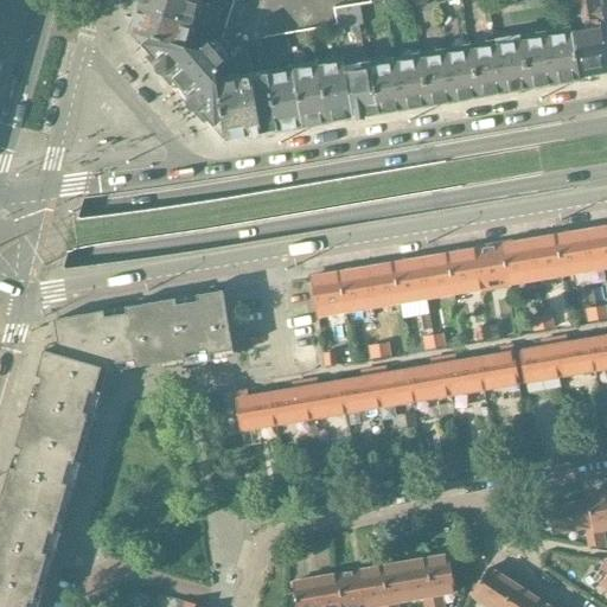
[(202,29),(209,4),(199,1),(193,0),(140,0),(138,11),(202,29)]
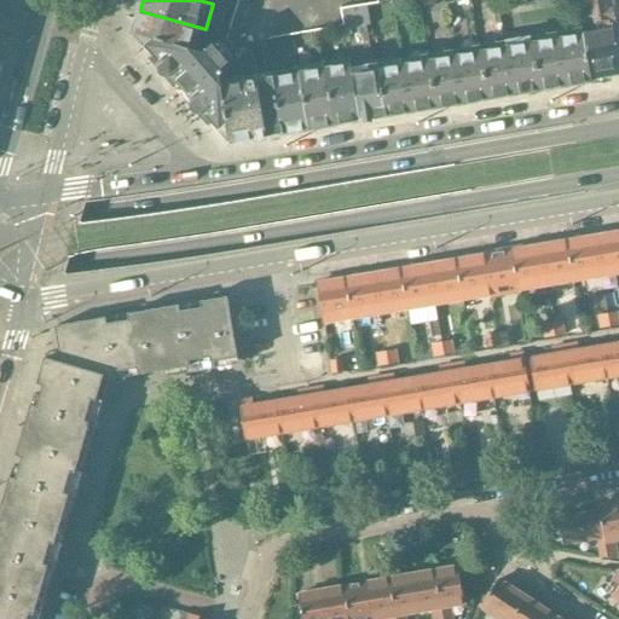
[(237,0),(226,40),(227,40),(236,51),(248,50),(275,40),(291,36),(293,44),(318,39),(317,33),(330,30),(343,29),(342,28),(345,27),(345,30),(370,27),(366,7),(380,5),(380,4),(400,0),(237,0)]
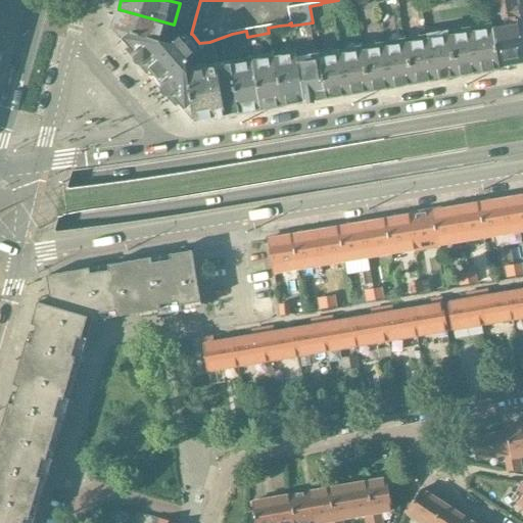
[(519,16),(516,0),(492,0),(493,5),(500,5),(502,19),(519,16)]
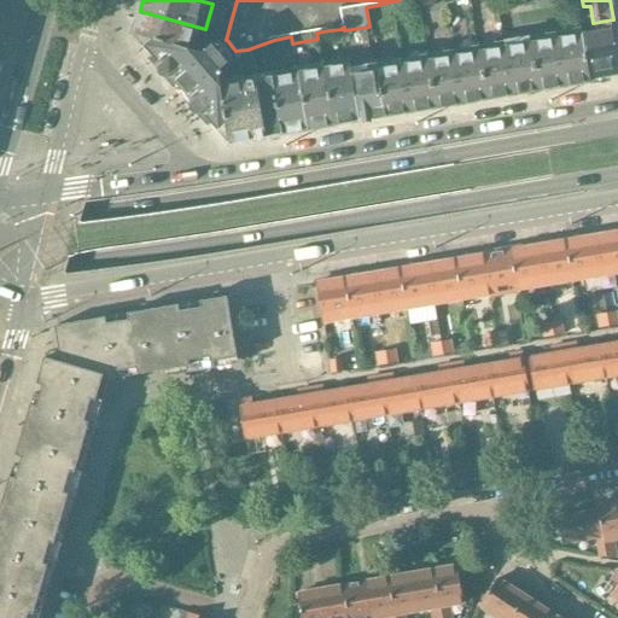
[(211,30),(205,29),(140,11),(133,35),(144,48),(146,46),(147,40),(194,53),(196,54),(208,52),(208,51),(213,46),(216,44),(209,38),(211,30)]
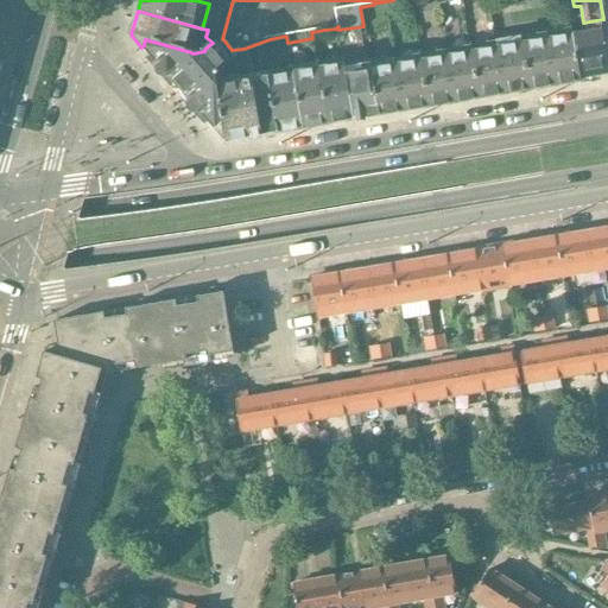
[(607,48),(603,19),(583,23),(584,32),(570,35),(578,82),(606,77),(606,75),(607,74),(607,69),(607,68),(607,48)]
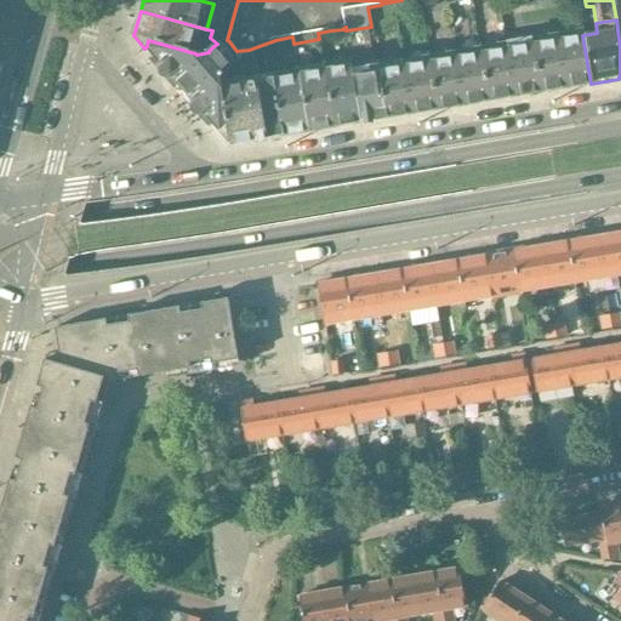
[(591,84),(582,35),(557,40),(564,89),(591,84)]
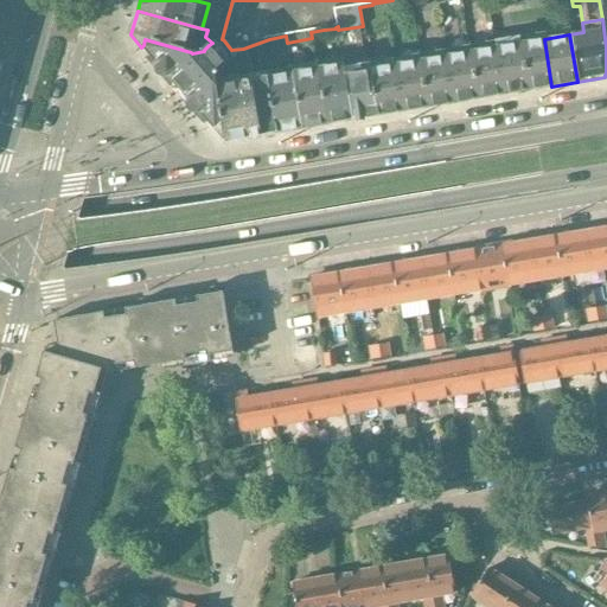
[(221,126),(215,83),(212,71),(224,58),(231,50),(223,39),(222,39),(215,45),(212,43),(209,45),(204,50),(204,51),(192,53),(191,52),(145,39),(144,45),(157,61),(155,66),(165,78),(171,77),(189,97),(187,103),(197,114),(203,113),(217,128),(221,126)]
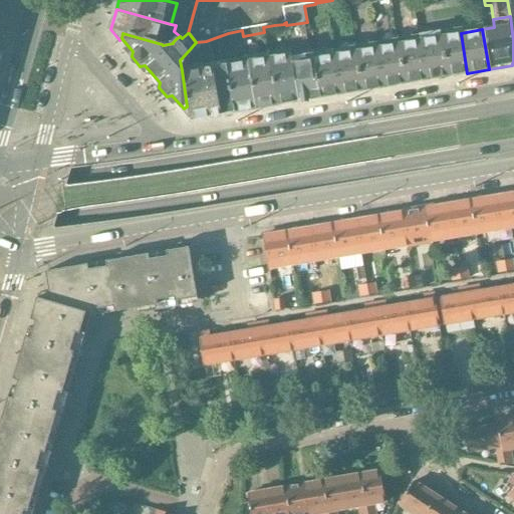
[(467,73),(461,33),(440,36),(446,76),(467,73)]
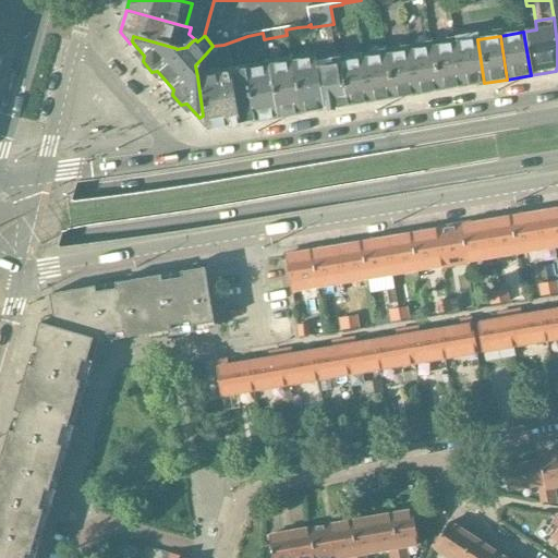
[(484,83),(477,39),(455,44),(461,87),(484,83)]
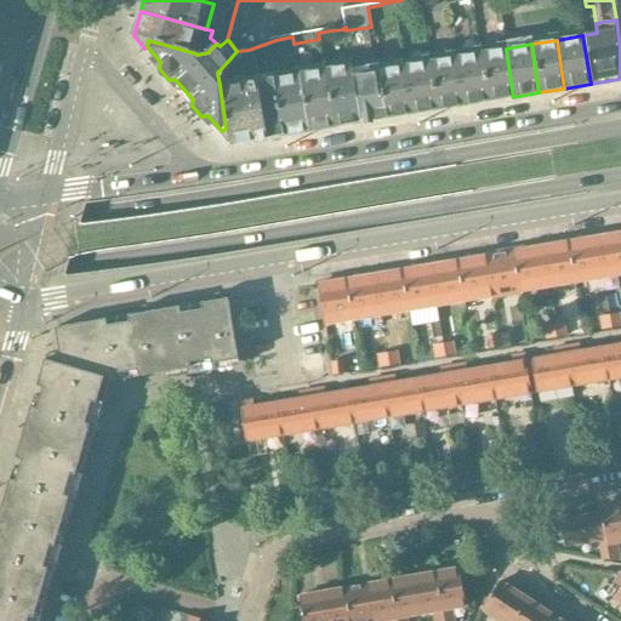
[(506,49),(479,53),(488,101),(513,97),(506,49)]
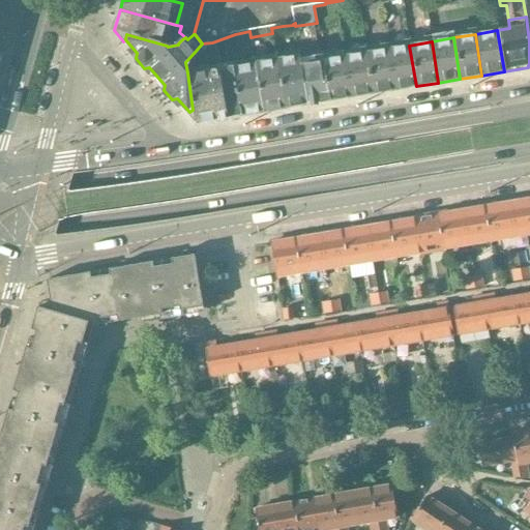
[(202,43),(196,51),(185,62),(187,72),(193,110),(189,112),(187,113),(197,124),(229,118),(222,69),(218,52),(212,42),(202,43)]
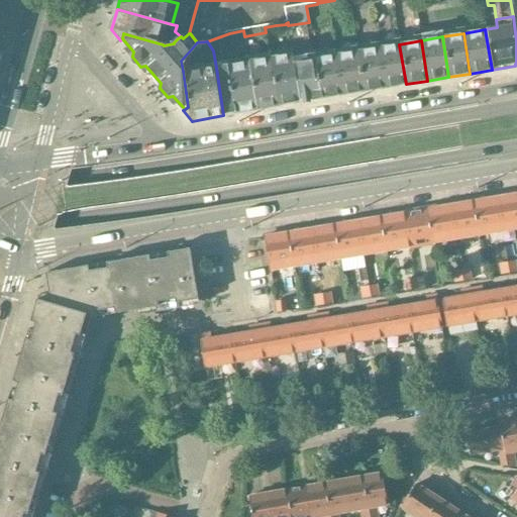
[(399,44),(379,47),(385,88),(406,84),(399,44)]
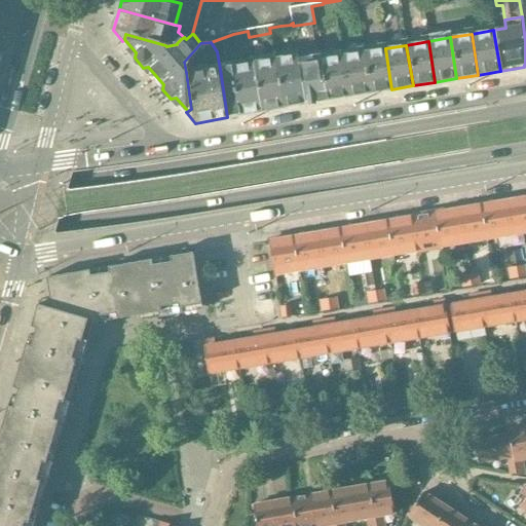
[(385,48),(363,52),(370,94),(391,89),(385,48)]
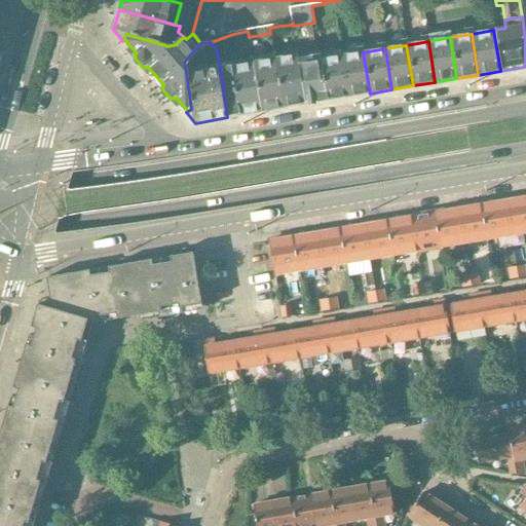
[(326,101),(318,60),(317,49),(296,52),(298,63),(304,104),(326,101)]
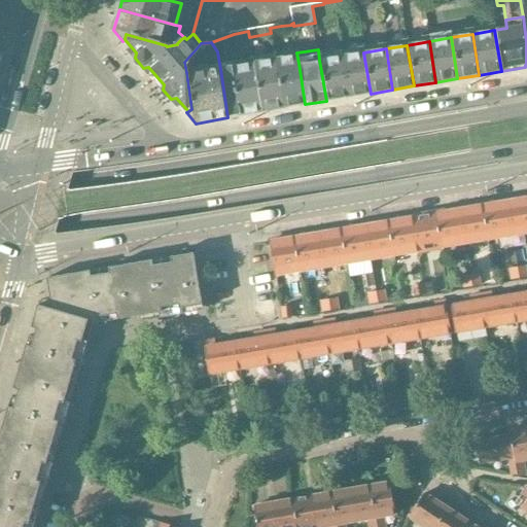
[(288,59),(275,61),(283,108),(305,104),(299,63),(296,53),(287,54),(288,59)]
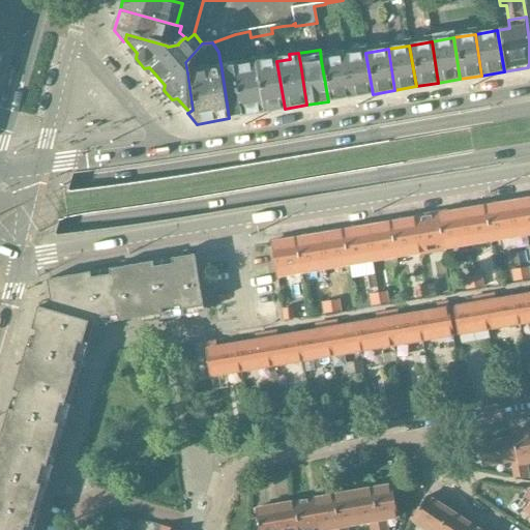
[(365,53),(345,56),(352,97),(373,94),(365,53)]
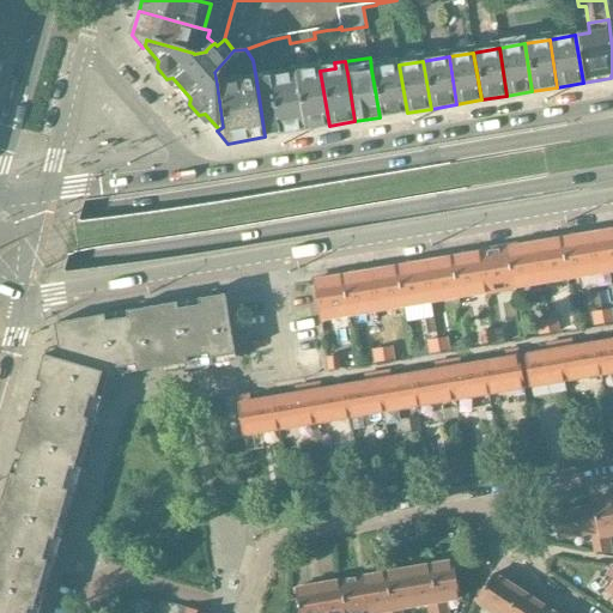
[(407,113),(399,65),(371,70),(380,117),(407,113)]
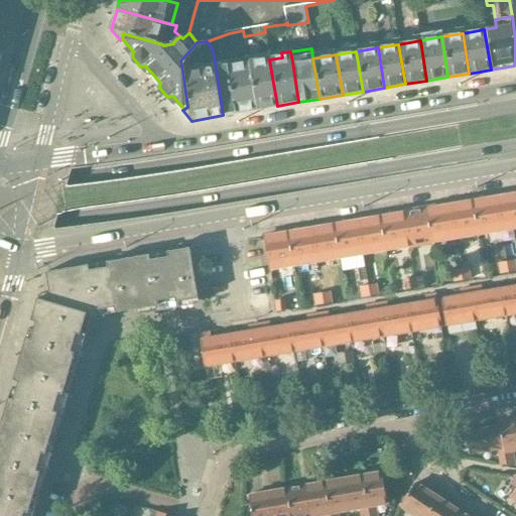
[(260,61),(249,62),(256,110),(277,106),(269,59),(268,55),(259,56),(260,61)]
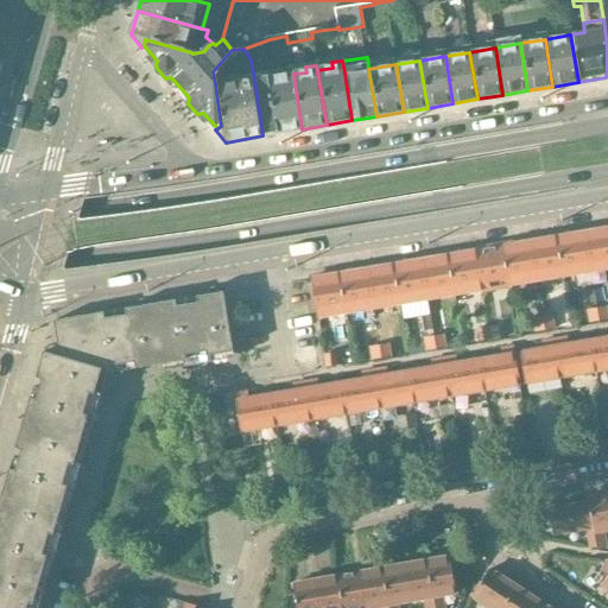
[(283,75),(266,78),(276,133),(302,130),(293,74),(292,69),(282,70),(283,75)]
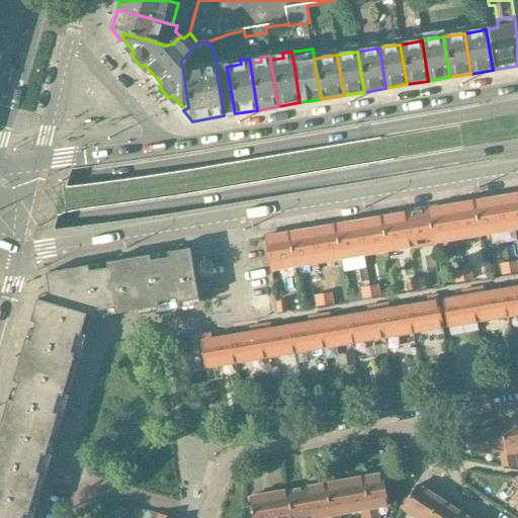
[(227,67),(217,68),(224,115),(235,113),(227,67)]
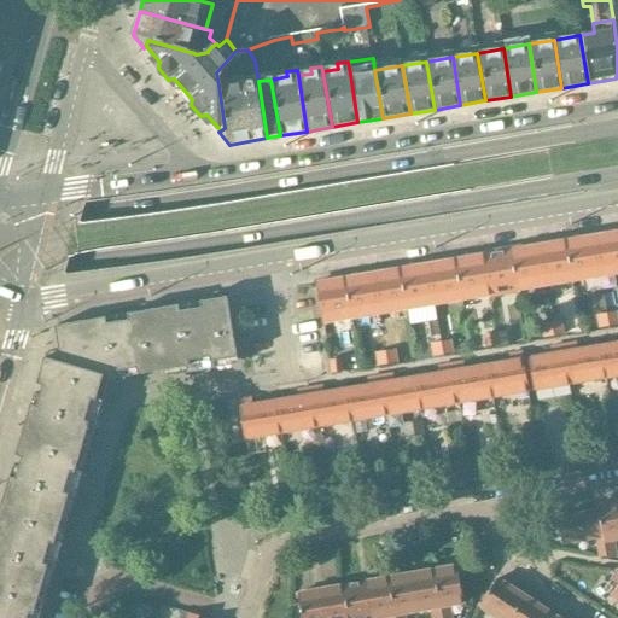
[(617,233),(593,238),(600,277),(617,273),(617,233)]
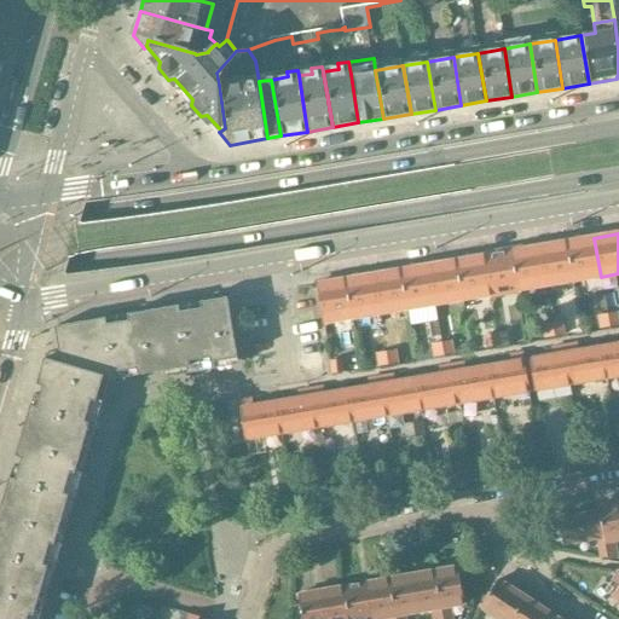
[(594,238),(567,243),(573,281),(601,277),(594,238)]
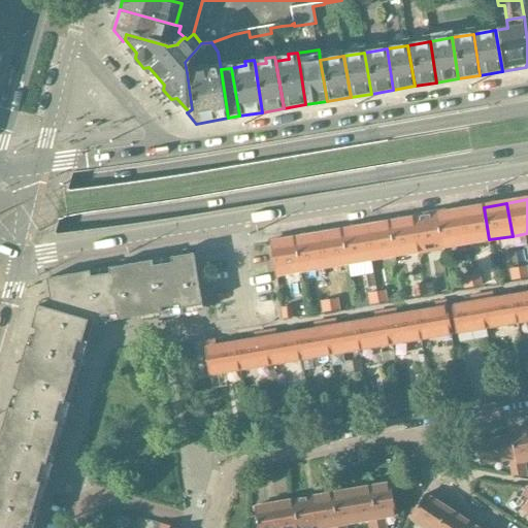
[(484,207),(459,211),(465,243),(489,239),(484,207)]
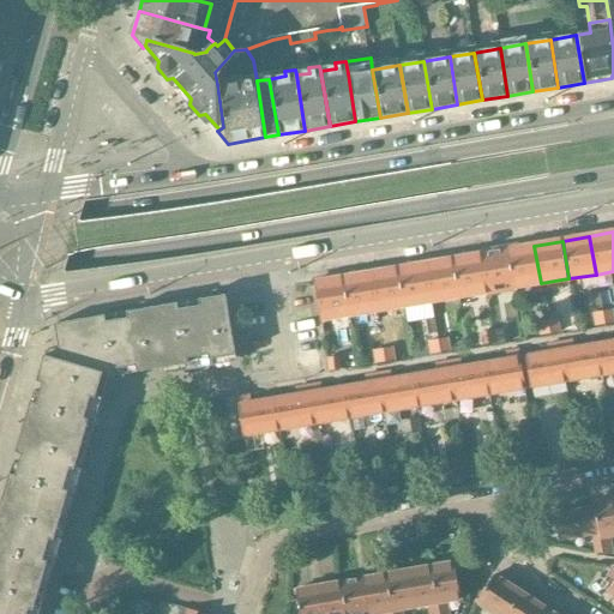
[(534,246),(506,251),(513,288),(541,283),(534,246)]
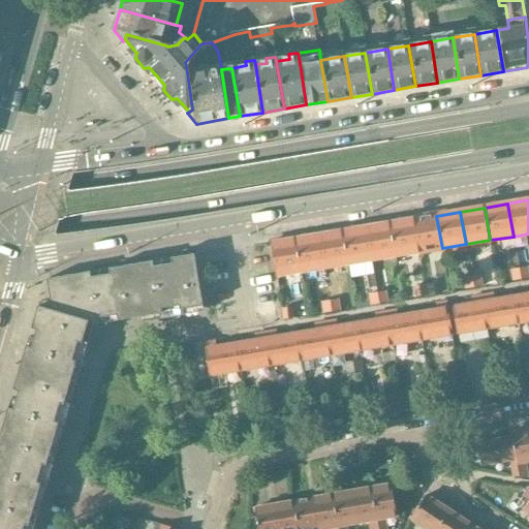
[(436,216),(411,220),(417,252),(418,252),(419,259),(423,258),(422,252),(442,248),(436,216)]
